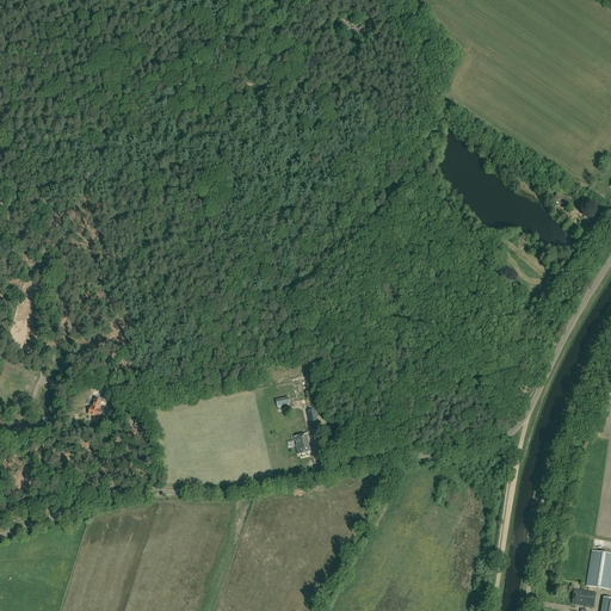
[(571,202),(557,193),(553,201),(566,209),(571,202)]
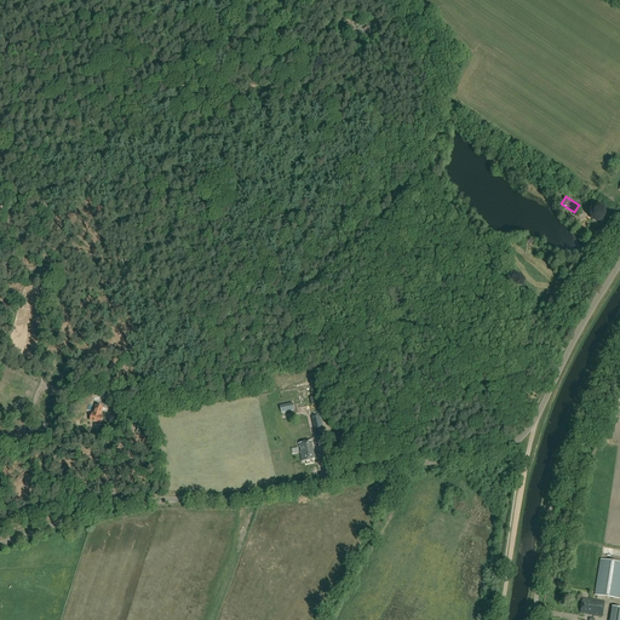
[(95,396),(91,405),(96,405),(92,413),(89,422),(101,425),(103,417),(101,417),(103,408),(105,409),(108,401),(95,396)]
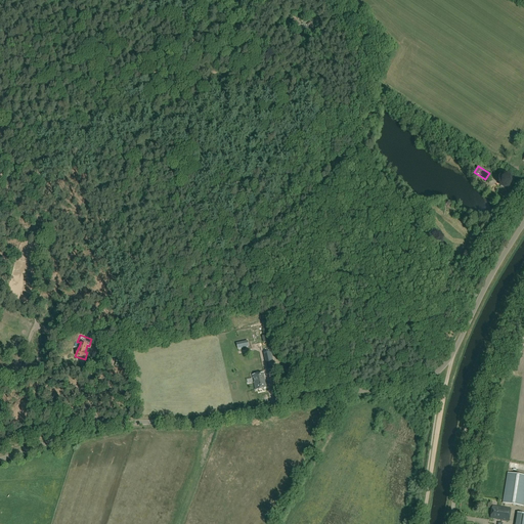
[(267,372),(274,369),(269,351),(263,353),(267,372)]
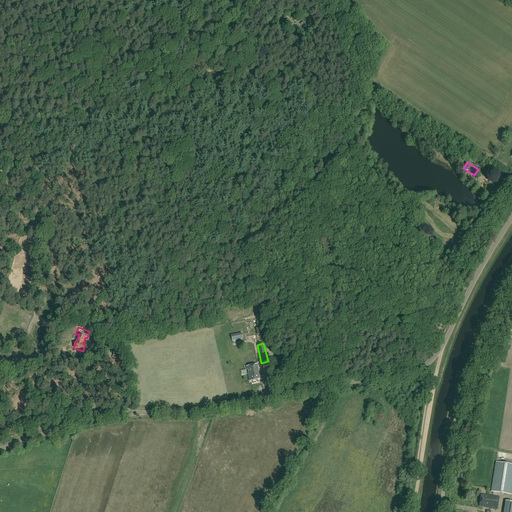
[(27,349),(21,358),(32,364),(37,355),(27,349)]
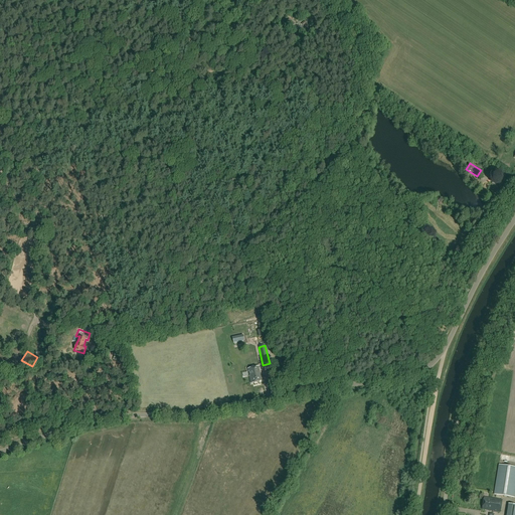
[(122,357),(115,354),(112,361),(120,364),(122,357)]
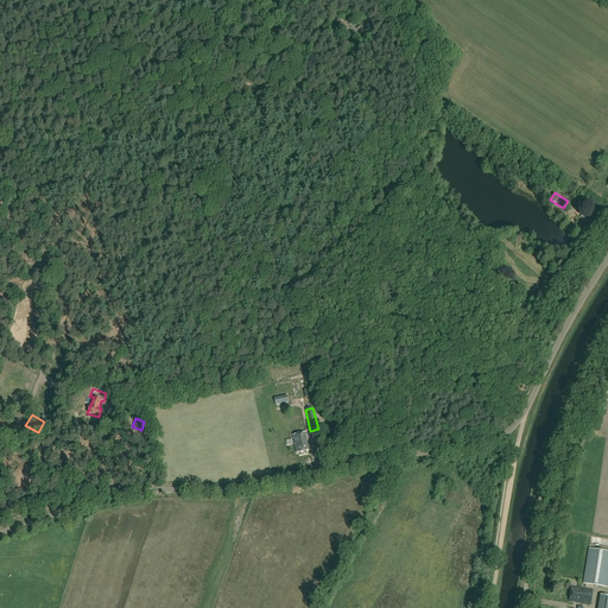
[(292,436),(295,448),(297,454),(309,450),(305,432),(292,436)]
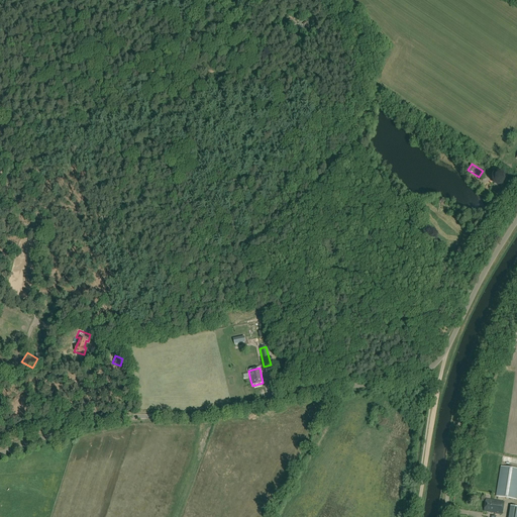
[(516,469),(501,467),(496,497),(516,500),(516,492),(516,469)]
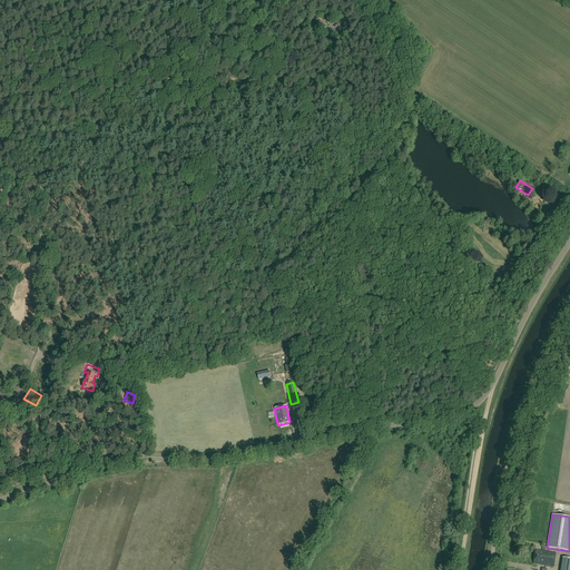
[(556,553),(541,551),(536,550),(533,563),(553,567),(556,553)]
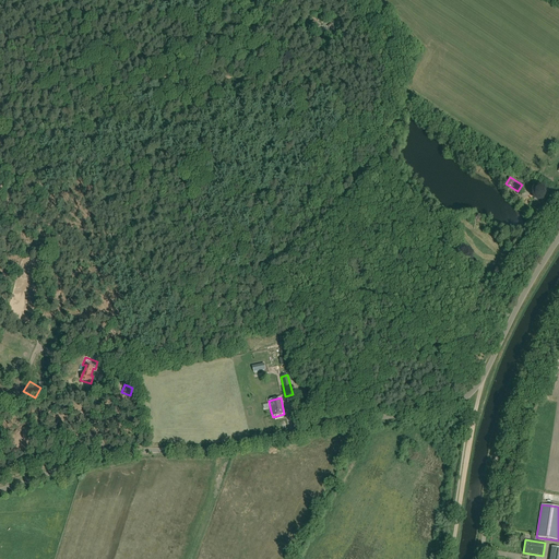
[(558,558),(558,548),(551,547),(549,558),(558,558)]
